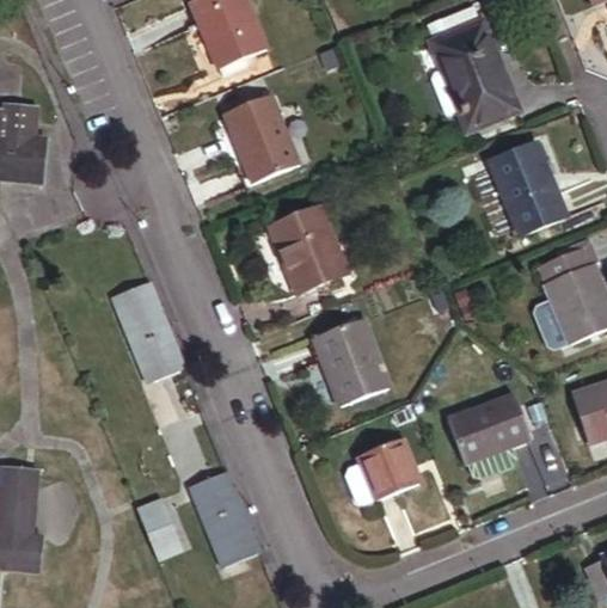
[(246,54),(264,47),(243,0),(191,0),(189,1),(221,78),(246,66),(246,54)]
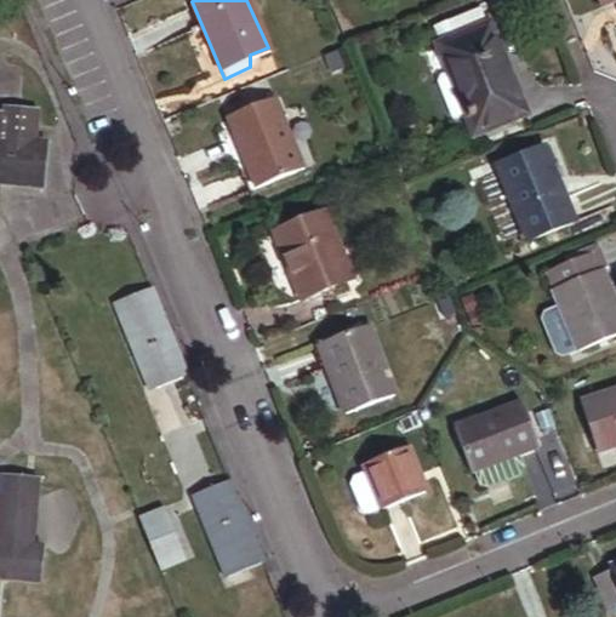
[(524,112),(480,4),(434,23),(452,66),(439,72),(437,80),(454,115),(465,110),(474,132),(524,112)]
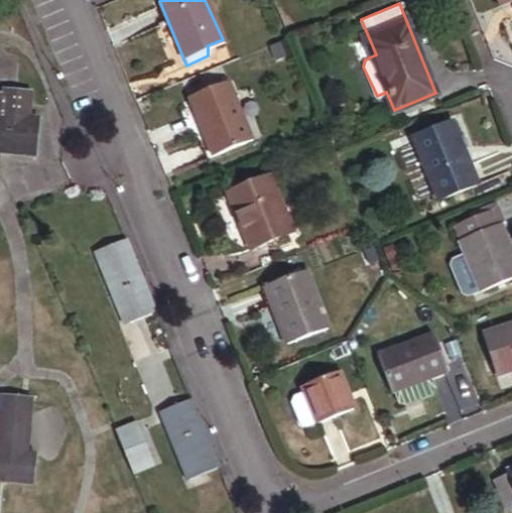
[(188,94),(213,154),(253,137),(229,78),(188,94)]
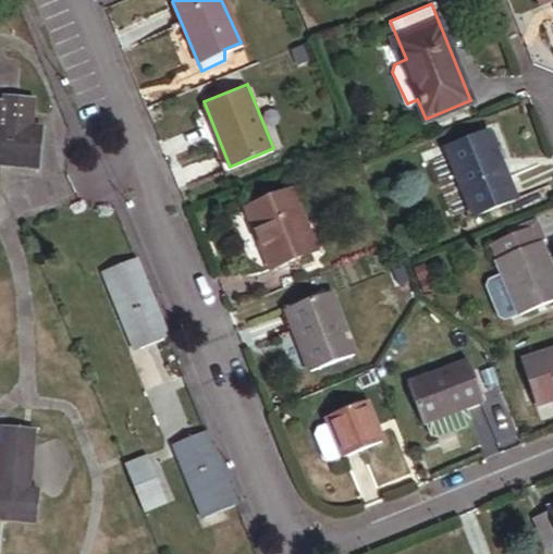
[(0,120),(1,110),(31,112),(33,98),(1,95),(1,100),(0,100),(0,120)]
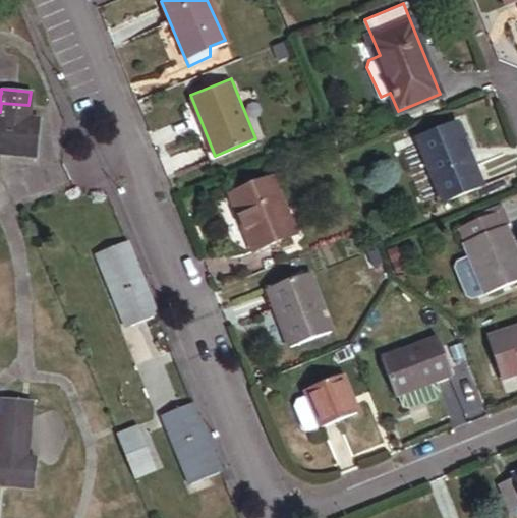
[(0,153),(35,157),(38,119),(27,118),(29,105),(1,103),(0,112),(0,153)]
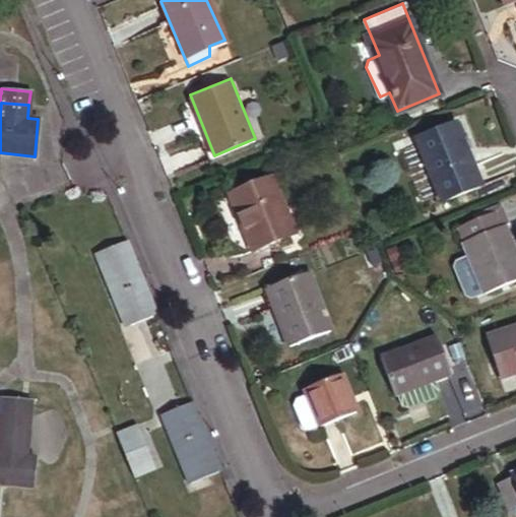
[(479,184),(454,121),(415,137),(441,199),(479,184)]
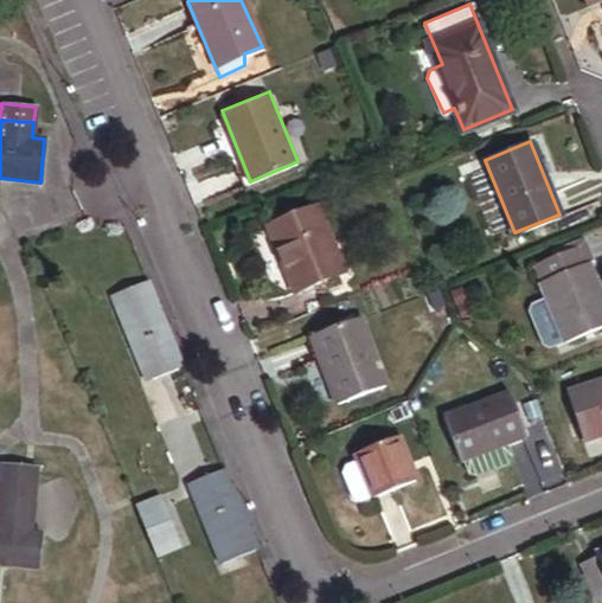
[(338,273),(326,243),(330,242),(315,206),(266,226),(293,292),(338,273)]
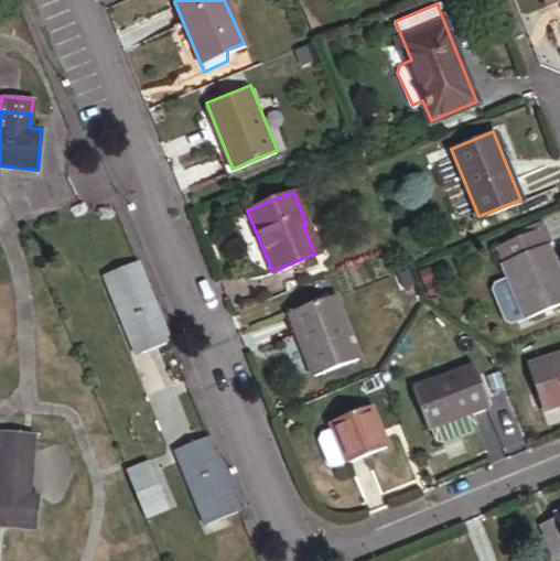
[(559,303),(559,282),(538,228),(496,245),(526,317),(559,303)]
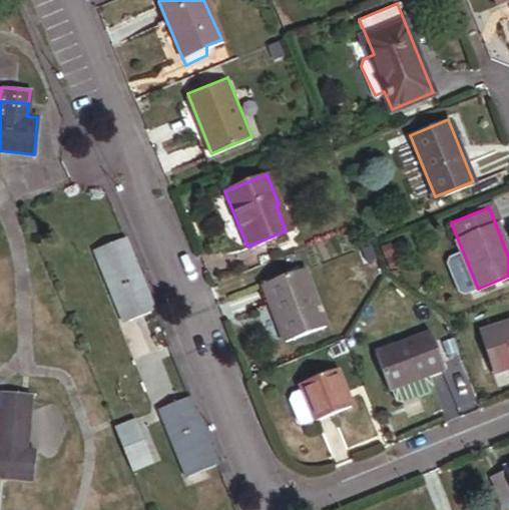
[(137,272),(123,235),(92,247),(121,320),(152,307),(137,272)]
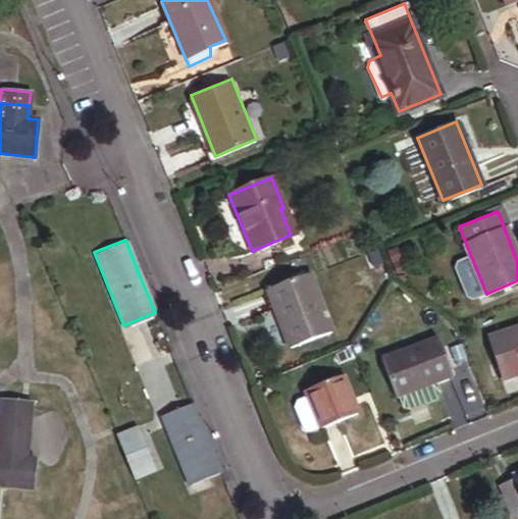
[(332,329),(309,272),(268,289),(292,346),(332,329)]
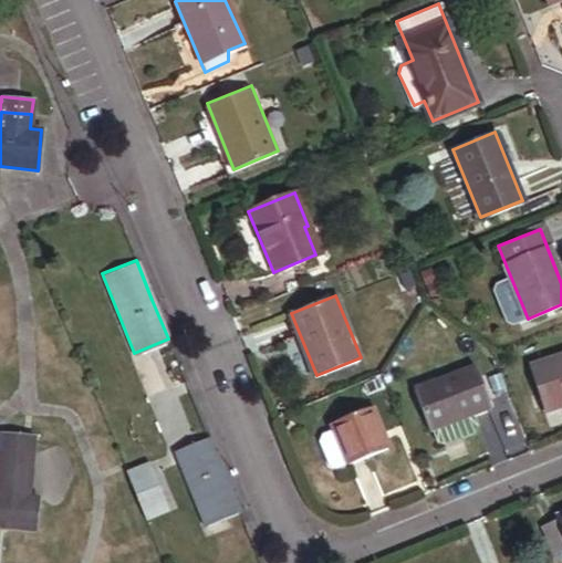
[(561,403),(561,353),(529,364),(543,409),(561,403)]
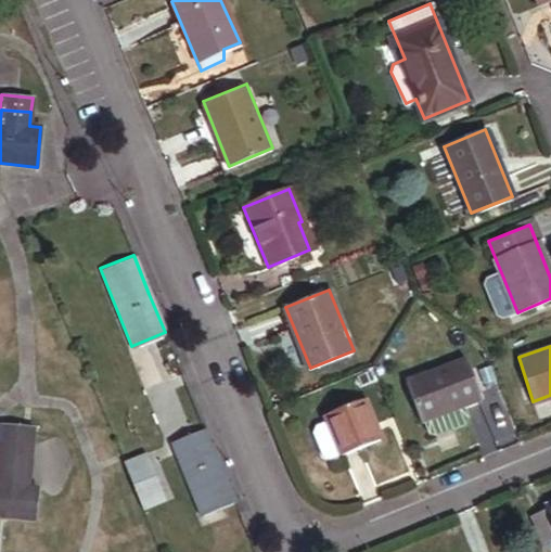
[(481,397),(464,359),(407,385),(428,432),(436,435),(453,426),(457,419),(452,410),(481,397)]
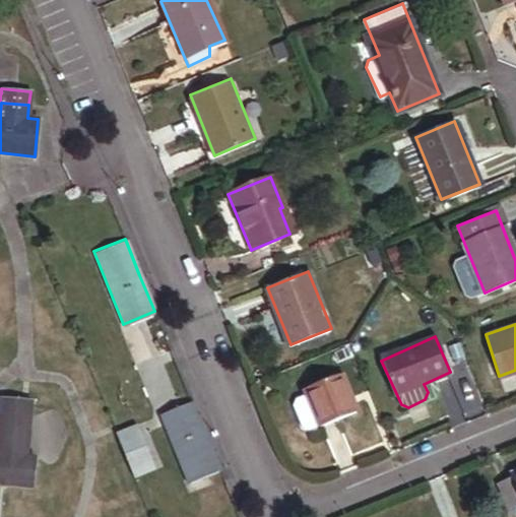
[(356,409),(342,374),(307,387),(308,390),(294,395),(291,403),(301,426),(308,429),(356,409)]
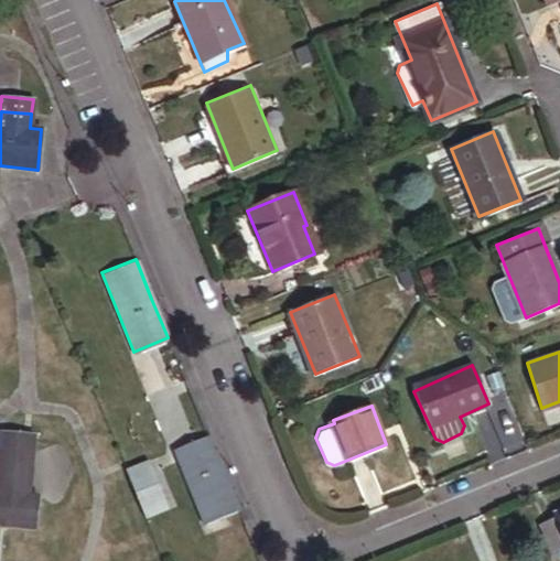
[(0,526),(11,527),(14,493),(25,494),(31,434),(0,431),(0,526)]
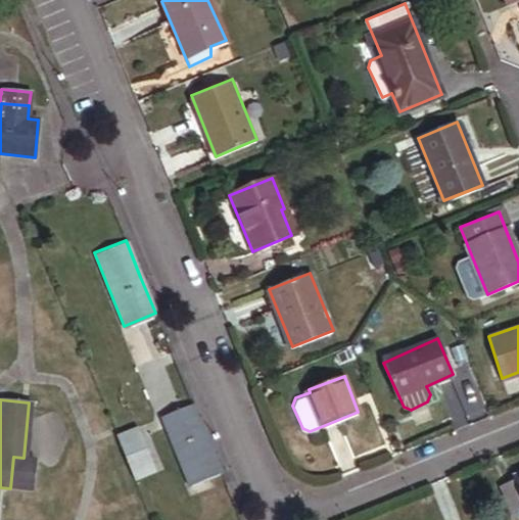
[(189,486),(221,474),(192,403),(160,415),(189,486)]
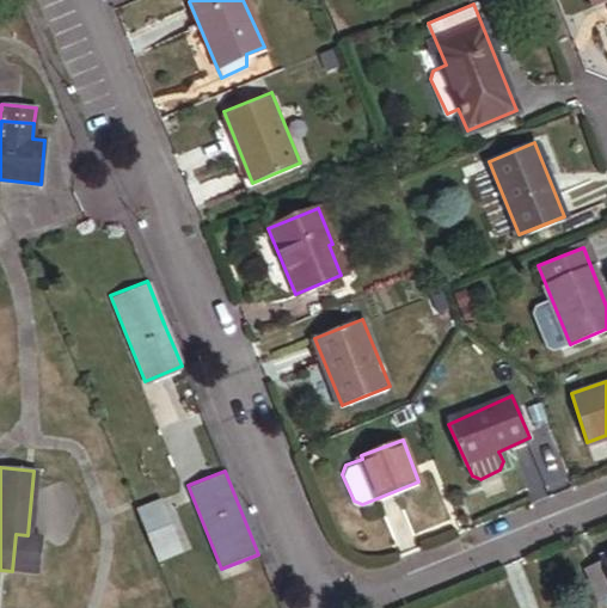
[(176,541),(155,493),(130,503),(149,552),(176,541)]
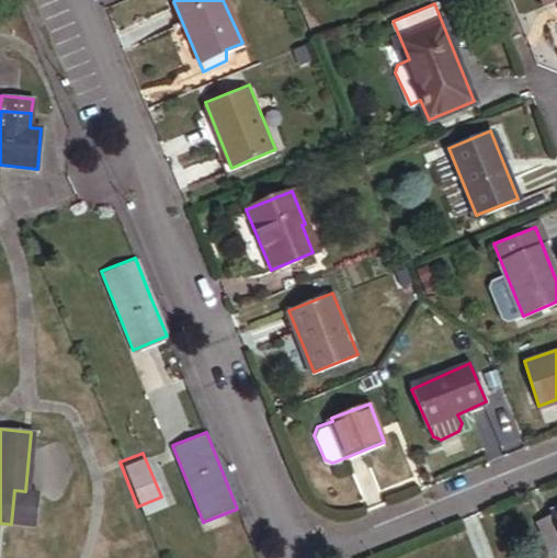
[(32,526),(35,491),(25,491),(14,490),(11,524),(32,526)]
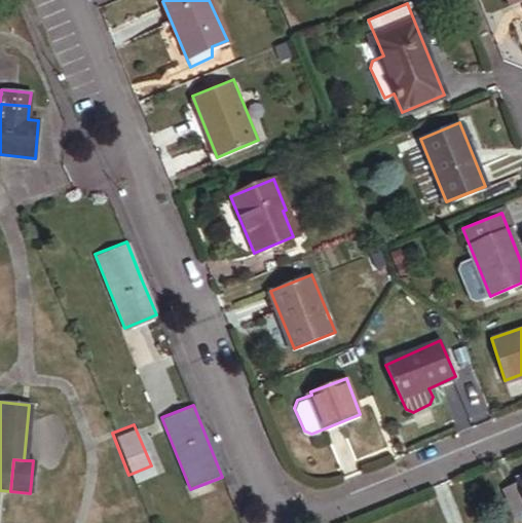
[(521,510),(521,499),(516,485),(504,490),(513,514),(521,510)]
